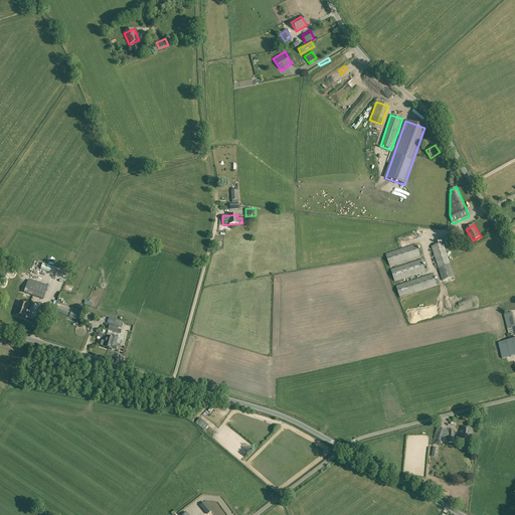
[(389,267),(420,256),(416,243),(385,254),(389,267)]
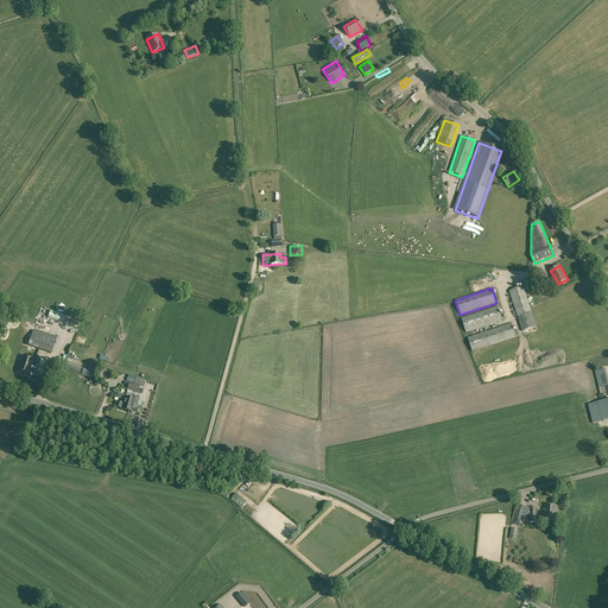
[(524,287),(510,291),(523,331),(536,328),(524,287)]
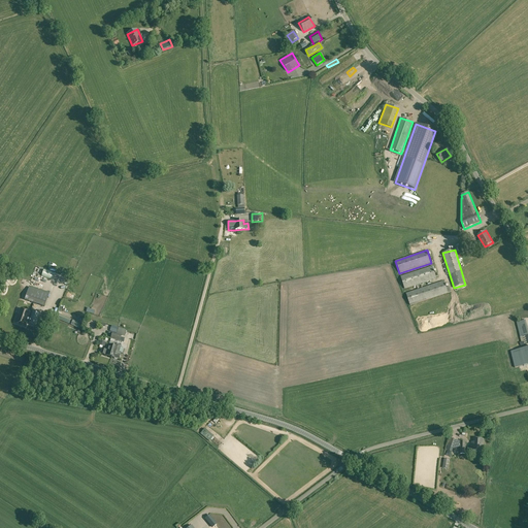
[(404,289),(436,278),(432,266),(400,276),(404,289)]
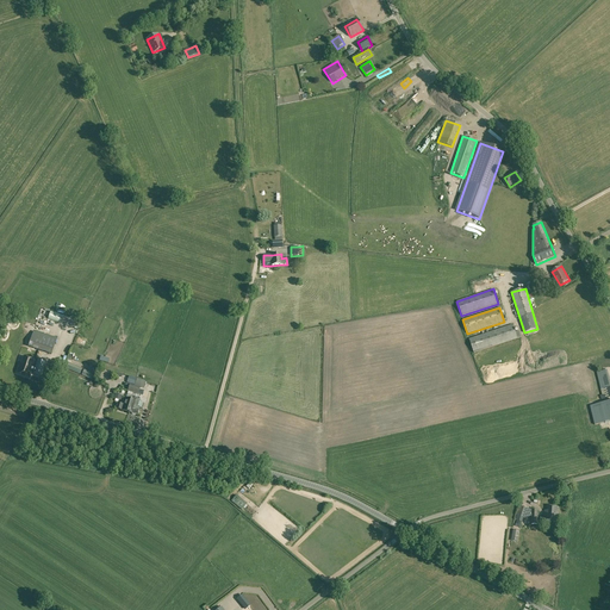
[(48,319),(62,324),(64,316),(50,311),(48,319)]
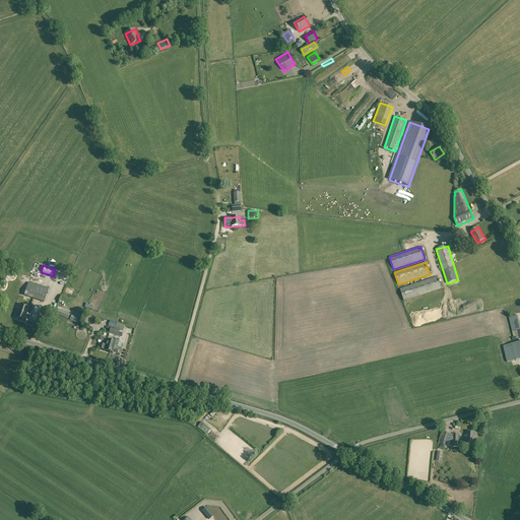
[(404,301),(441,288),(437,276),(400,288),(404,301)]
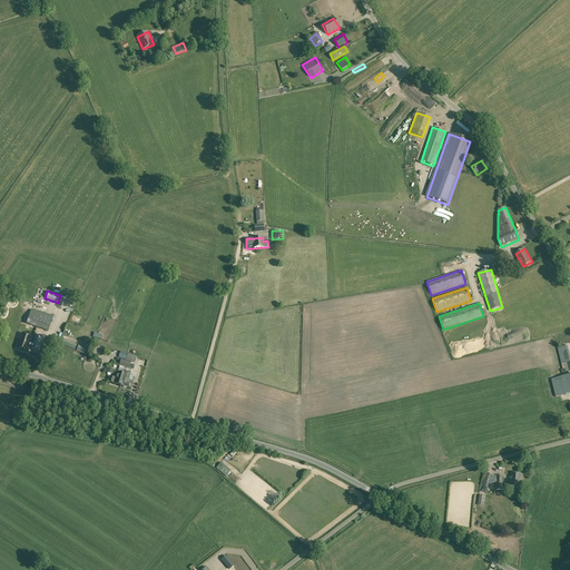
[(48,332),(52,317),(31,310),(27,324),(48,332)]
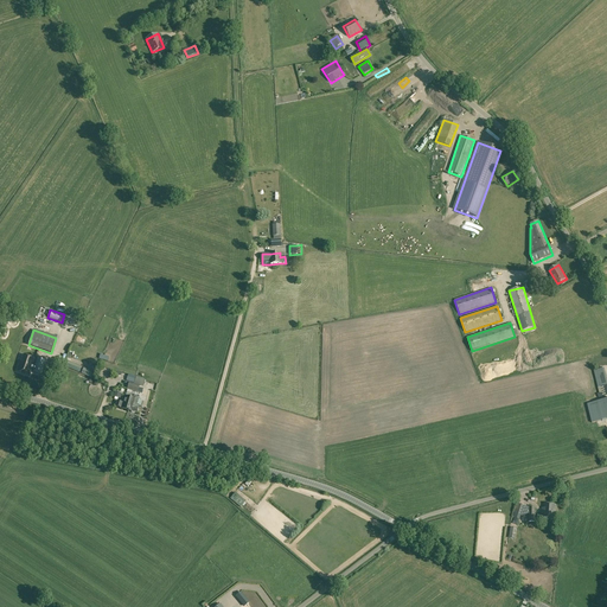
[(40,375),(44,362),(37,359),(33,369),(32,368),(36,359),(23,355),(19,355),(17,360),(20,362),(17,371),(30,376),(31,370),(33,371),(40,375)]
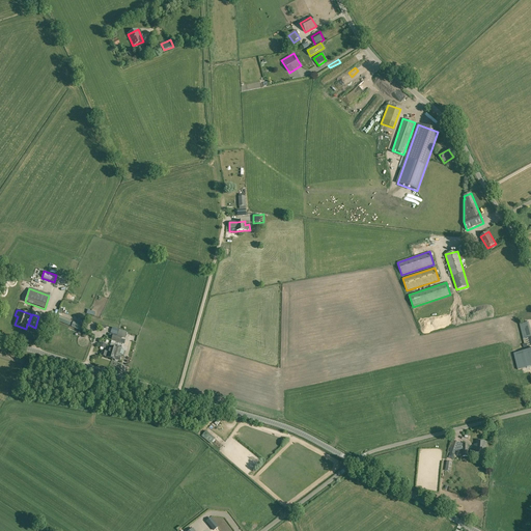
[(72,322),(63,318),(59,316),(58,320),(61,323),(70,326),(72,322)]
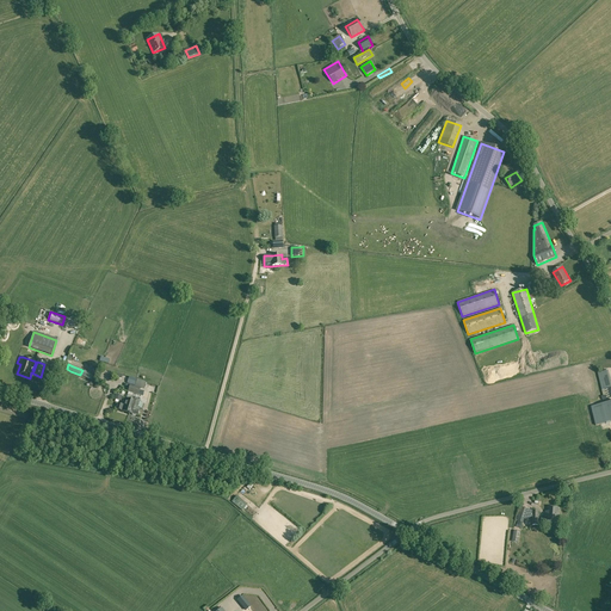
[(94,375),(85,371),(82,376),(92,381),(94,375)]
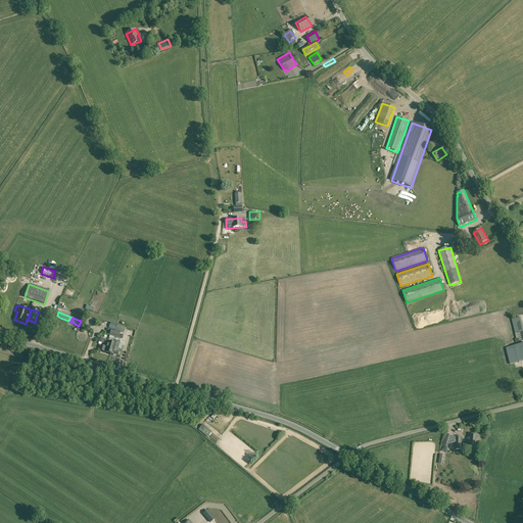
[(517,342),(522,340),(522,327),(521,318),(511,320),(517,342)]
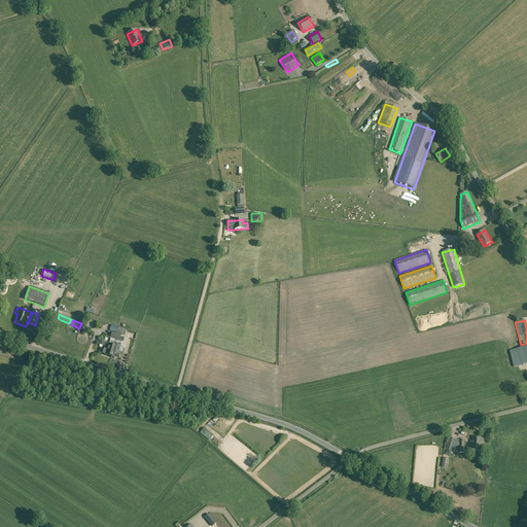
[(123,328),(118,327),(111,325),(110,331),(112,331),(110,339),(119,342),(119,341),(124,342),(125,338),(120,337),(123,328)]
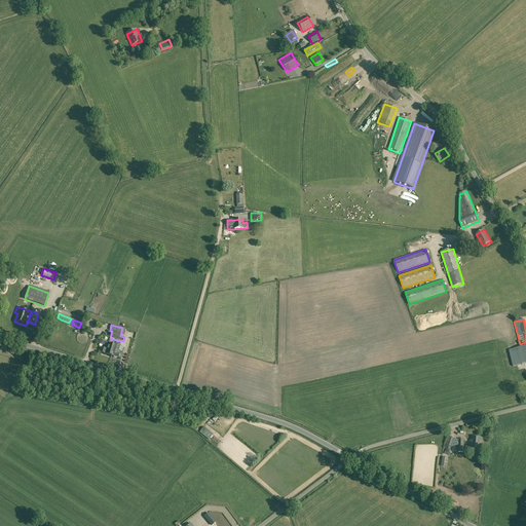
[(108,343),(106,349),(101,347),(100,352),(105,354),(114,357),(114,358),(116,359),(117,358),(119,358),(119,354),(117,353),(120,344),(116,343),(116,345),(108,343)]
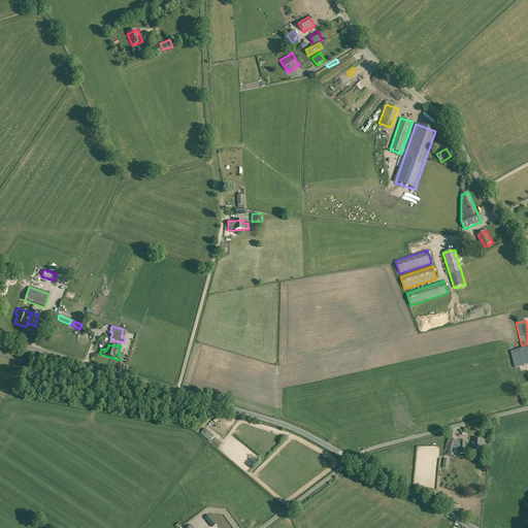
[(527,364),(527,347),(510,352),(515,368),(527,364)]
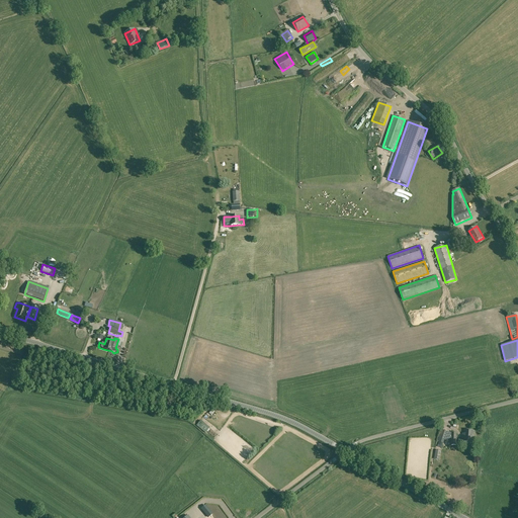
[(479,352),(463,353),(464,362),(480,360),(479,352)]
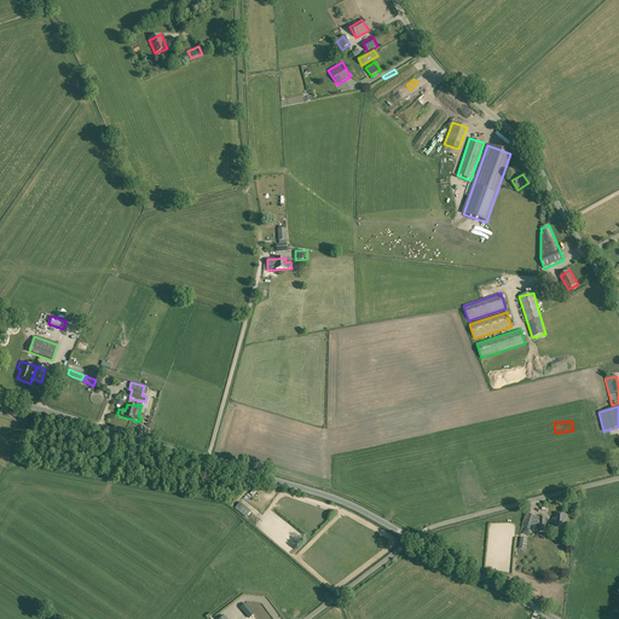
[(247,516),(250,512),(239,502),(236,507),(247,516)]
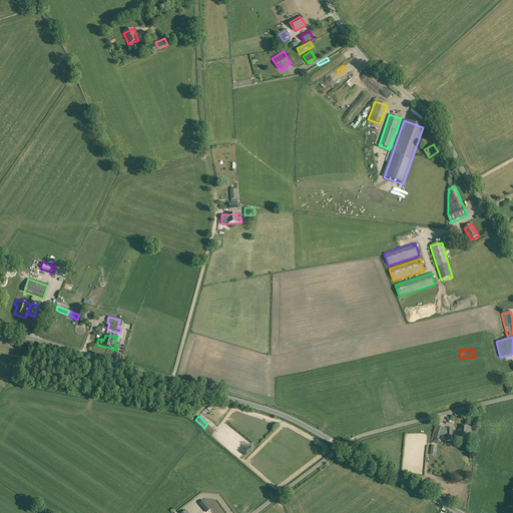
[(439,439),(442,428),(437,426),(433,437),(439,439)]
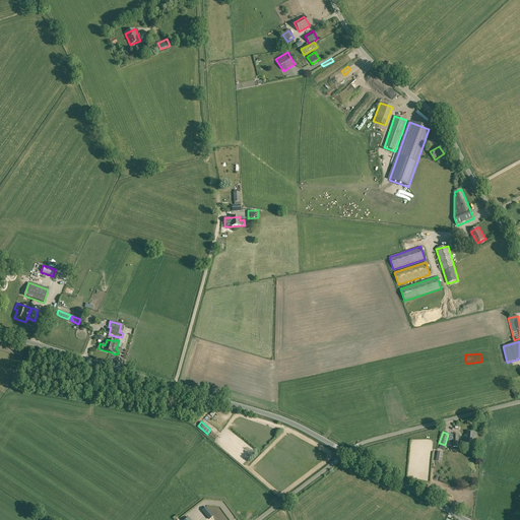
[(475,445),(476,433),(466,432),(465,436),(464,435),(464,440),(465,440),(465,444),(475,445)]
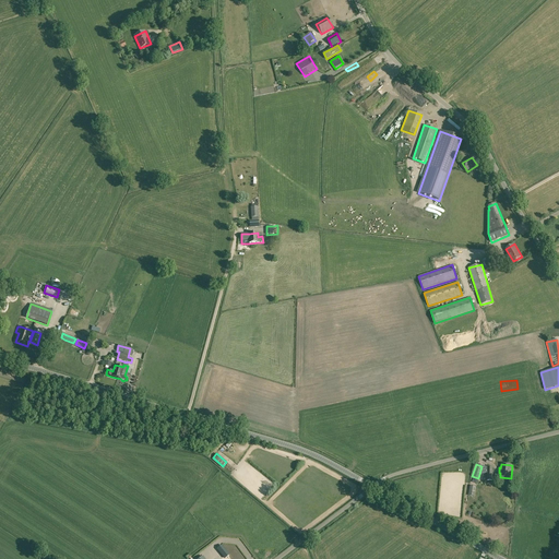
[(221,545),(216,548),(213,551),(217,557),(221,554),(225,558),(229,556),(221,545)]
